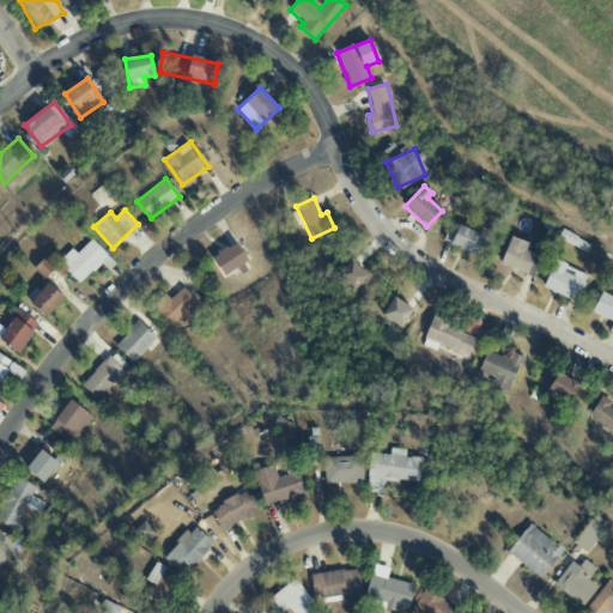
[(479,255),(485,235),(448,224),(443,244),(479,255)]
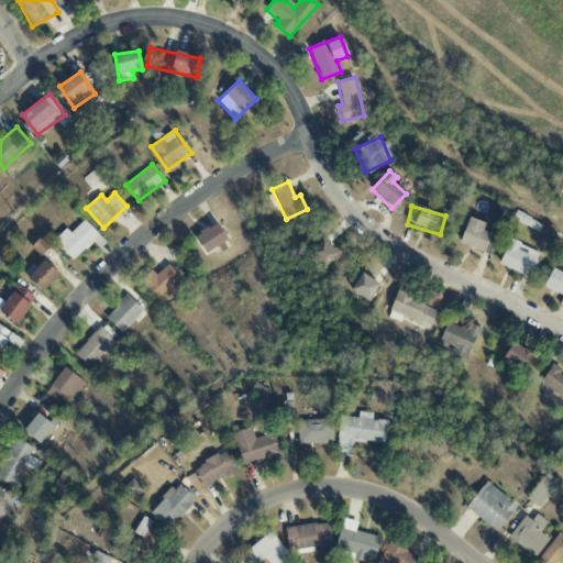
[(485,223),(468,218),(459,243),(490,255),(498,235),(483,230),(485,223)]
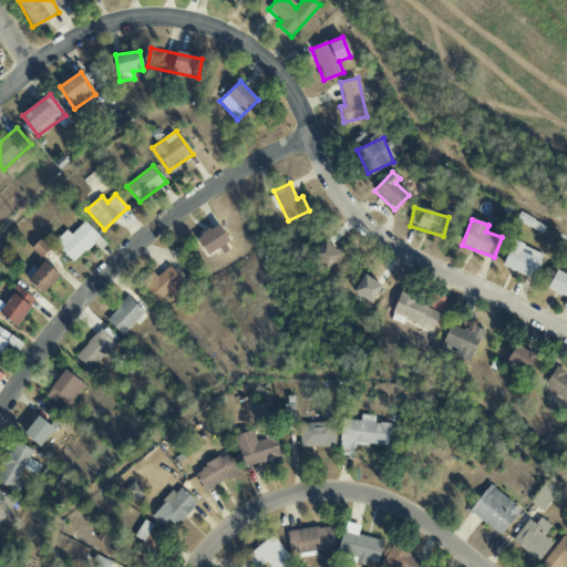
[(66,230),(53,243),(74,265),(102,239),(85,222),(71,235),(66,230)]
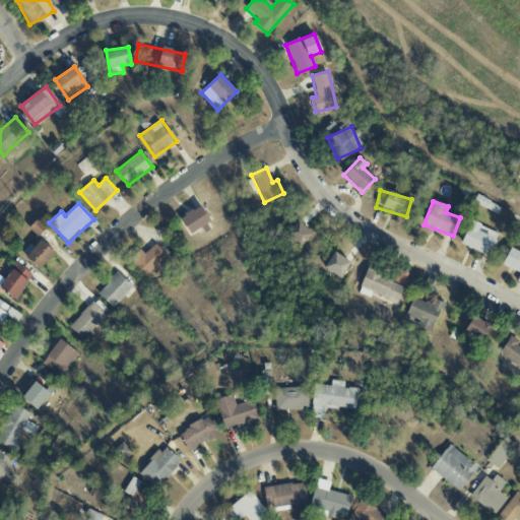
[(180,218),(189,235),(210,222),(201,206),(180,218)]
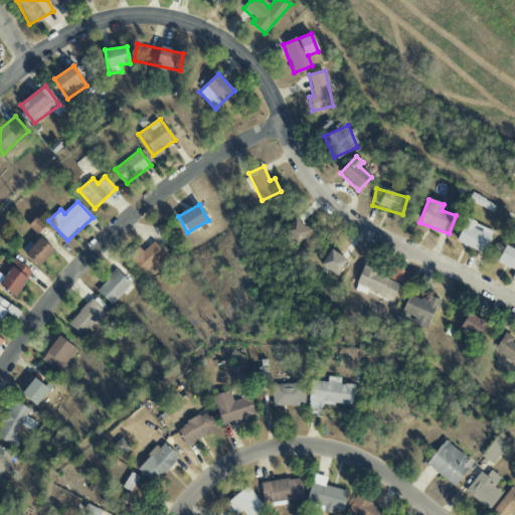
[(40,234),(47,223),(35,217),(29,227),(40,234)]
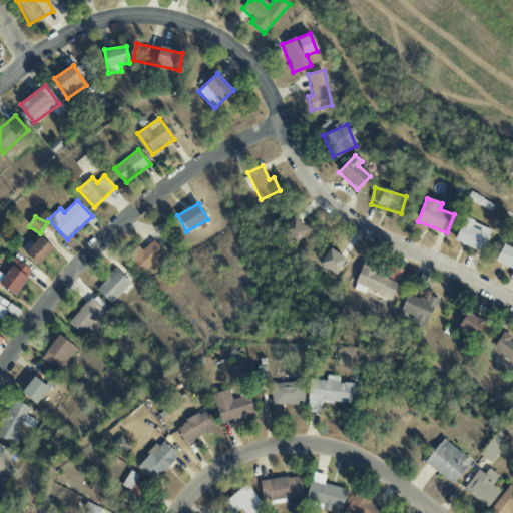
[(309,231),(295,217),(282,230),(295,244),(309,231)]
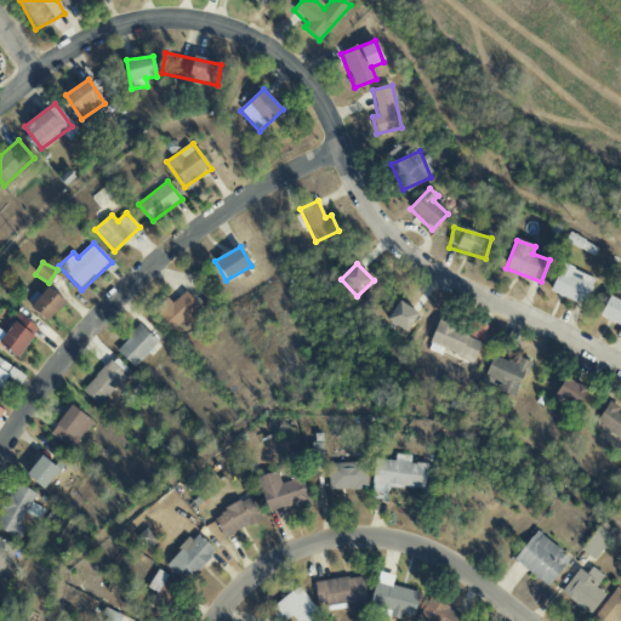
[(594,277),(559,265),(550,294),(586,305),(594,277)]
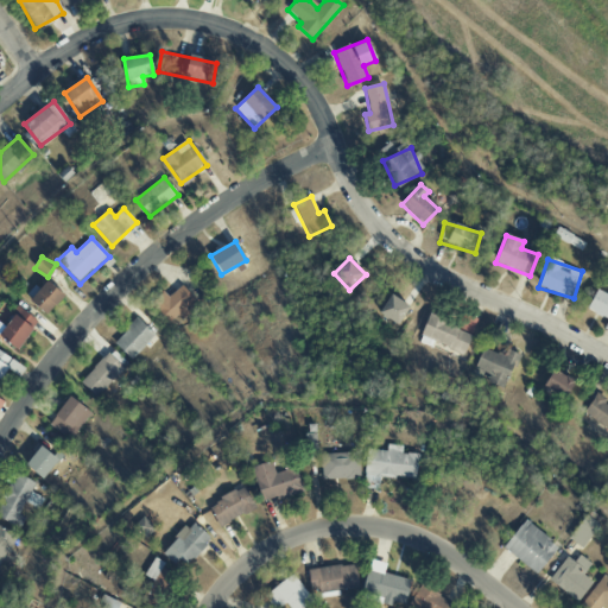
[(64,296),(46,280),(30,302),(48,316),(64,296)]
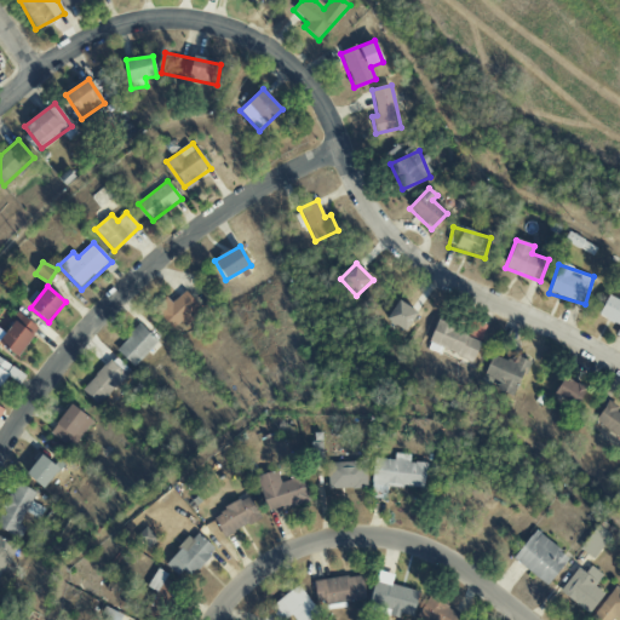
[(173,331),(179,323),(183,327),(201,308),(184,291),(172,304),(166,297),(153,311),(173,331)]
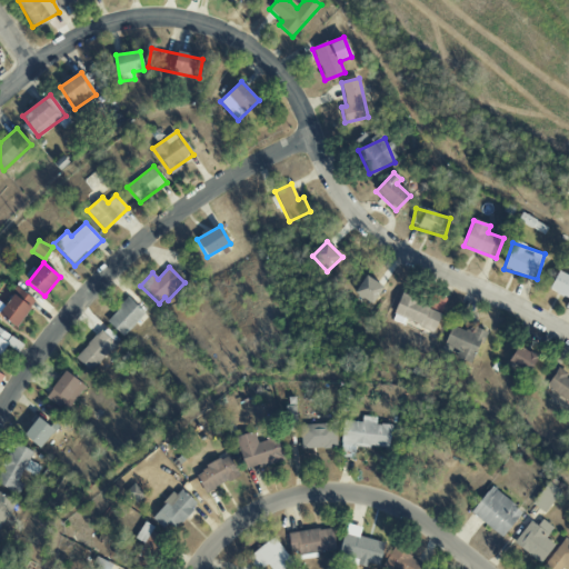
[(568,299),(566,308),(568,309),(568,278),(556,273),(549,291),(568,299)]
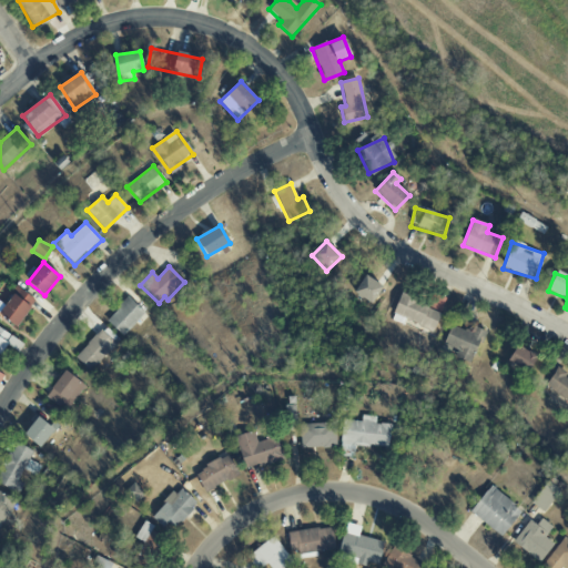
[(372,304),(383,286),(365,275),(354,293),(372,304)]
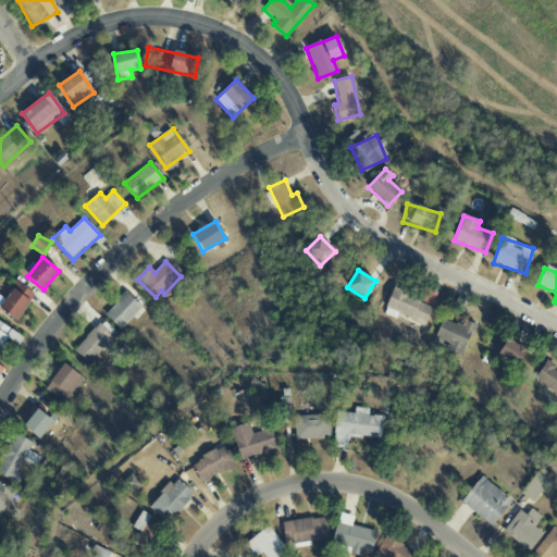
[(19,292),(12,288),(0,306),(0,309),(16,320),(34,294),(22,286),(19,292)]
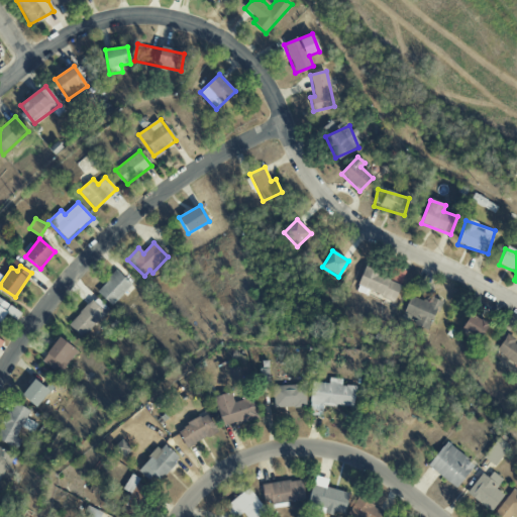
[(402,284),(365,269),(356,287),(395,302),(402,284)]
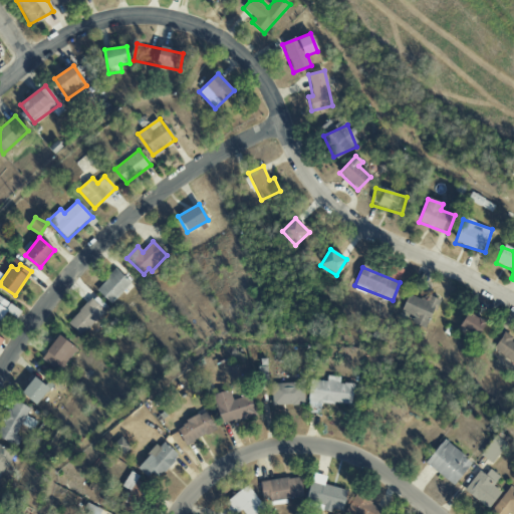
[(95,290),(111,304),(131,283),(115,269),(95,290)]
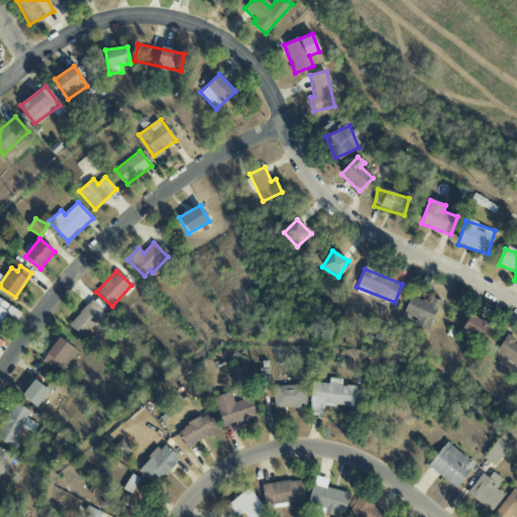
[(402,316),(428,328),(440,302),(430,297),(427,303),(411,296),(402,316)]
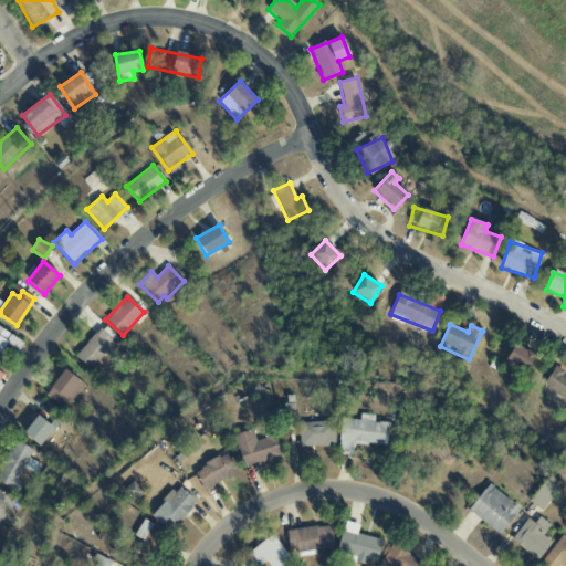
[(74,356),(90,370),(119,339),(104,325),(74,356)]
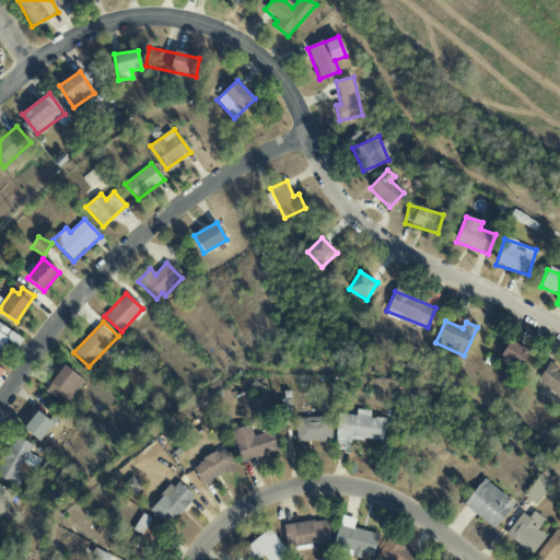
[(22,338),(0,324),(0,348),(6,339),(18,346),(22,338)]
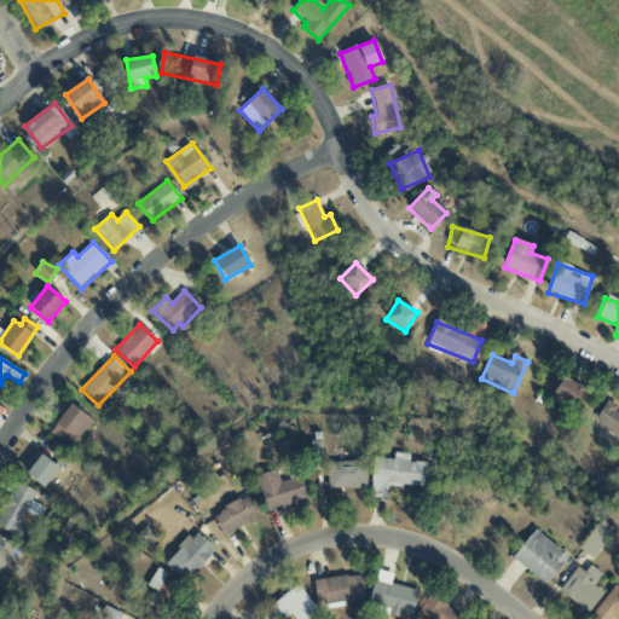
[(554,395),(577,405),(584,387),(561,377),(554,395)]
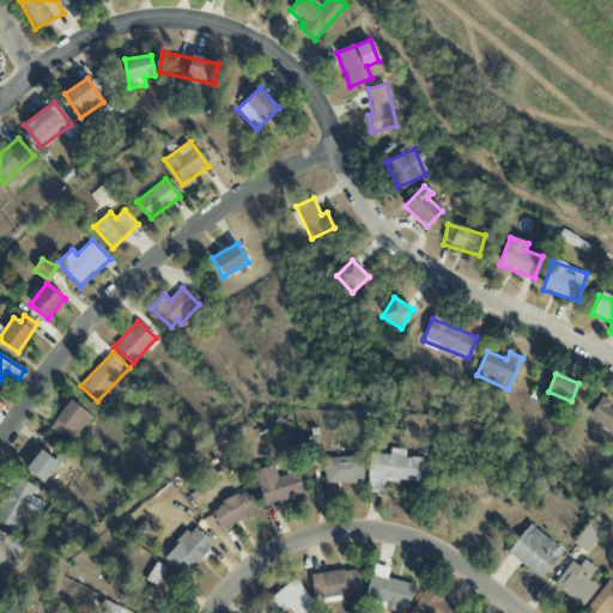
[(612,406),(600,399),(588,417),(612,431),(612,406)]
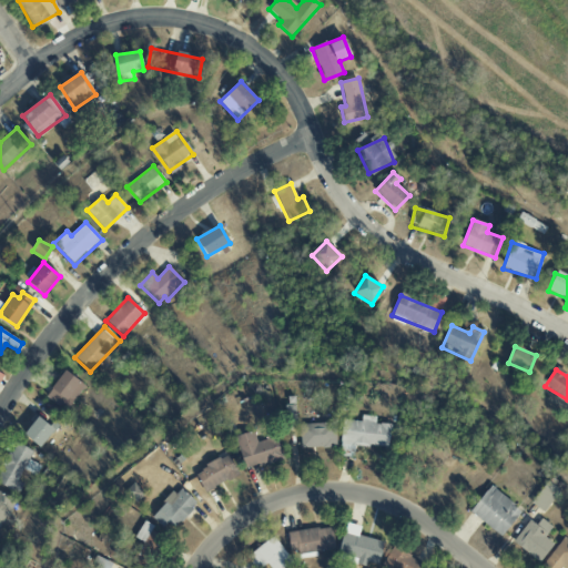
[(46,398),(64,411),(82,382),(63,371),(46,398)]
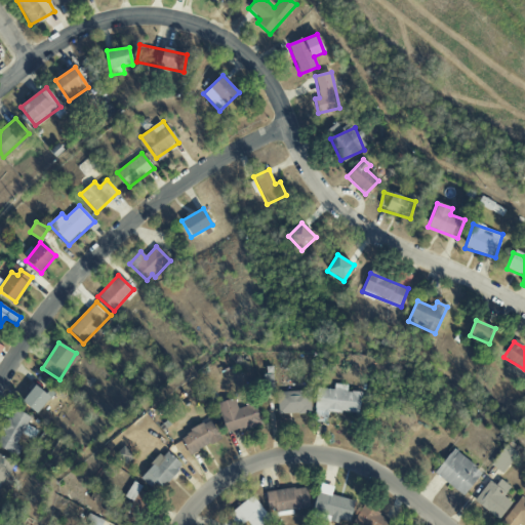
[(359,414),(361,393),(347,392),(347,386),(334,384),(333,390),(317,389),(314,421),(326,422),(327,411),(359,414)]
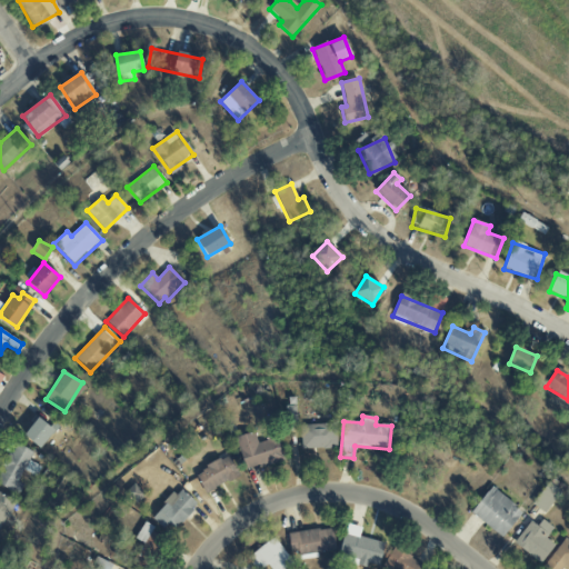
[(40,449),(58,427),(53,425),(51,428),(38,418),(23,436),(40,449)]
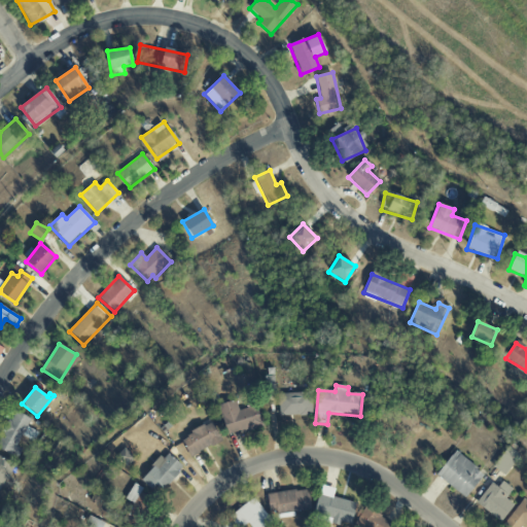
[(311,393),(278,394),(279,416),(311,416),(311,393)]
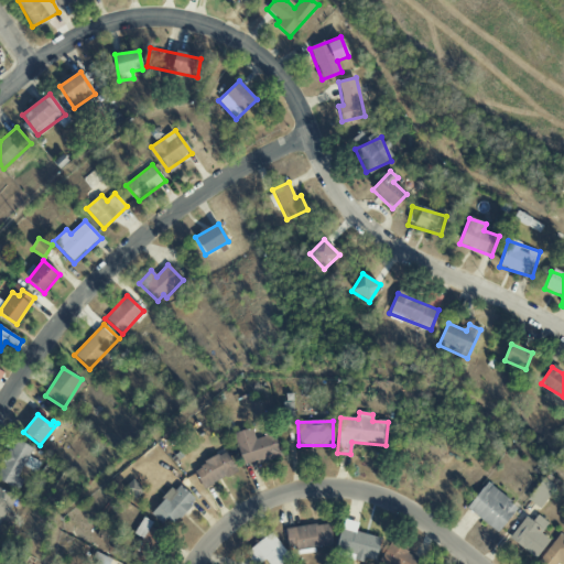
[(242,467),(281,457),(275,432),(255,437),(252,429),(235,433),(242,467)]
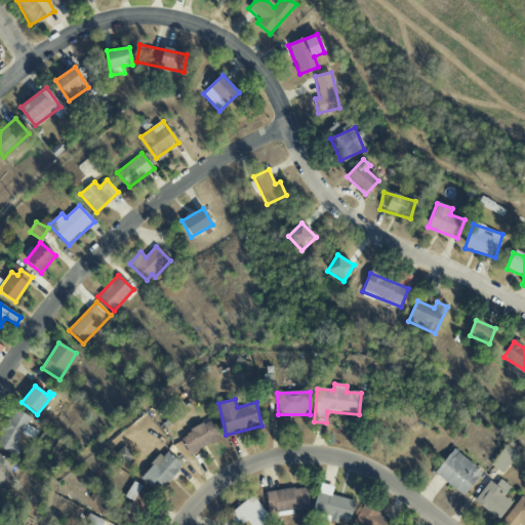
[(30,417),(14,409),(0,435),(0,447),(16,456),(22,447),(16,444),(22,434),(32,439),(37,431),(27,425),(30,417)]
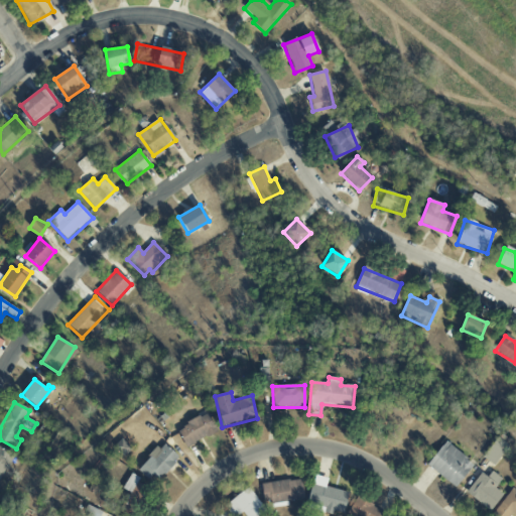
[(176,431),(187,448),(217,429),(206,412),(176,431)]
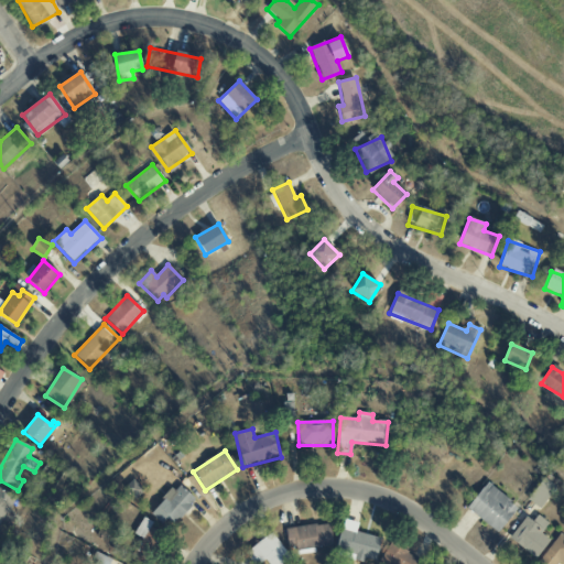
[(541,509),(555,487),(542,478),(528,501),(541,509)]
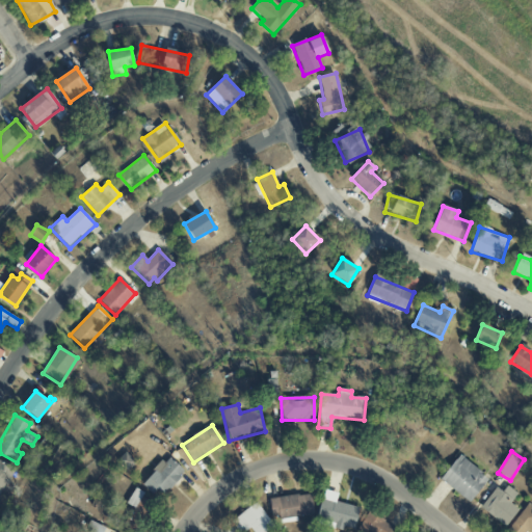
[(127,472),(136,462),(125,452),(116,461),(127,472)]
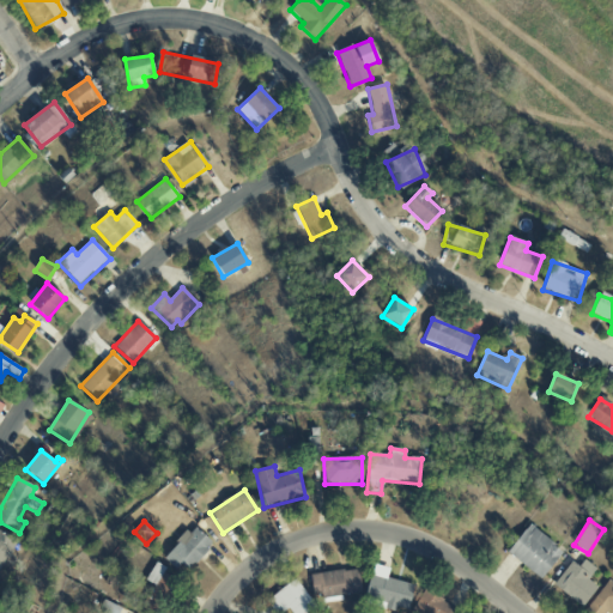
[(540,580),(563,552),(529,525),(507,553),(540,580)]
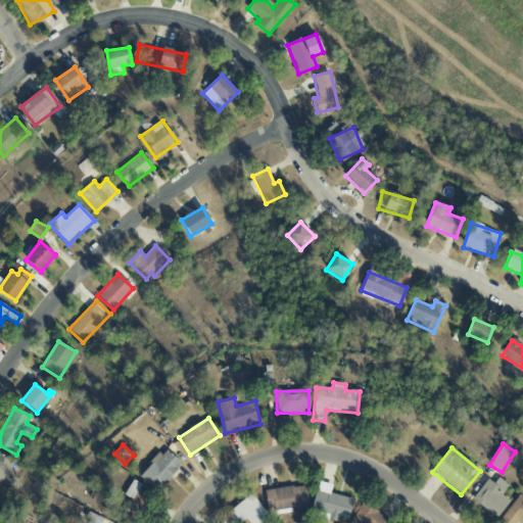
[(144,479),(157,491),(182,464),(164,448),(150,464),(154,467),(144,479)]
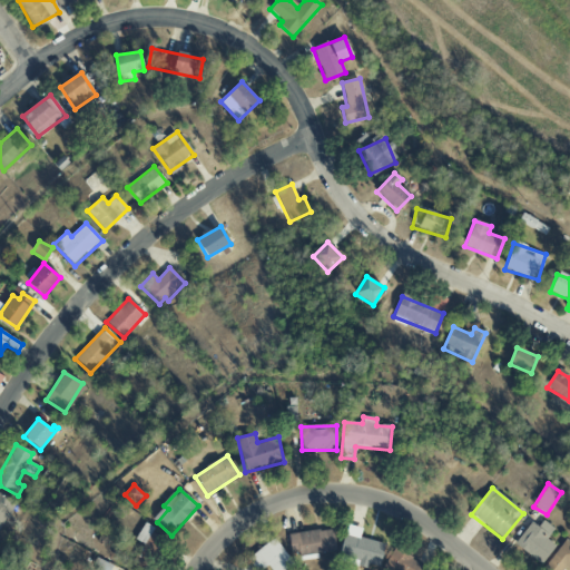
[(0,532),(13,500),(0,494),(0,532)]
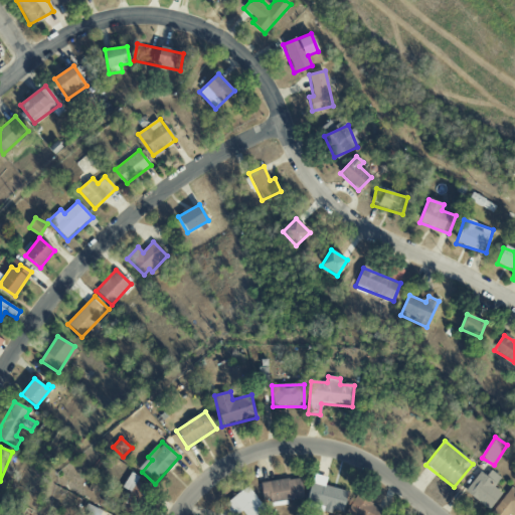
[(489,510),(502,493),(494,487),(501,478),(491,471),(486,476),(480,472),(465,491),(489,510)]
